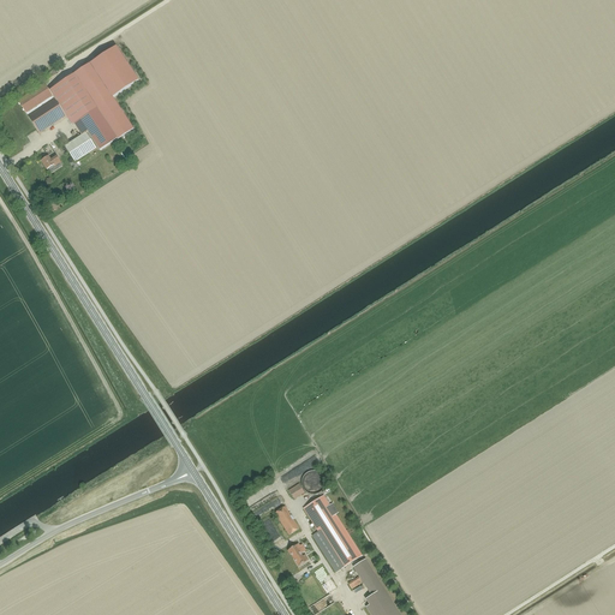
[(138,81),(115,47),(89,65),(97,78),(112,99),(138,81)]
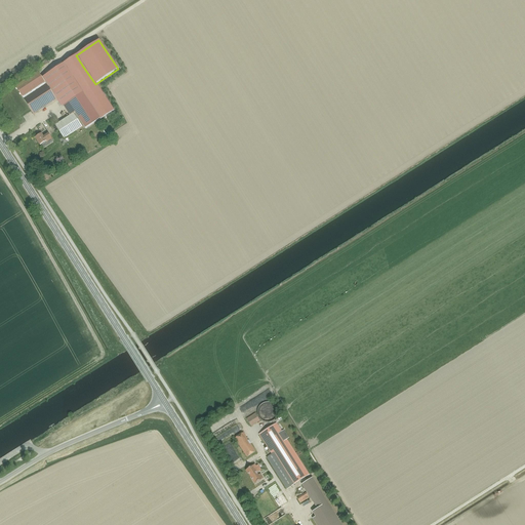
[(71,75),(83,67),(76,55),(63,64),(71,75)]
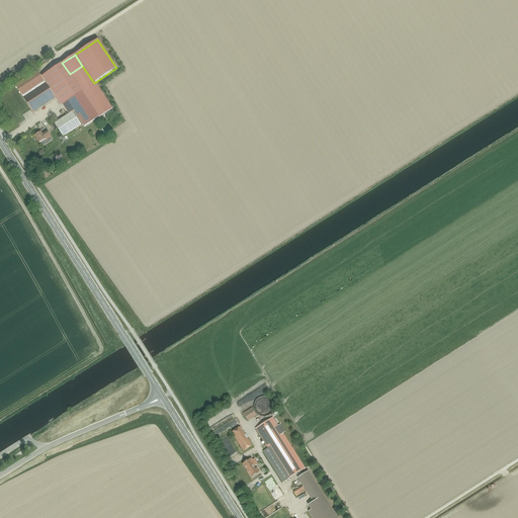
[(70,74),(62,63),(41,77),(46,83),(56,98),(60,103),(61,103),(68,114),(72,111),(73,110),(67,101),(81,92),(70,74)]
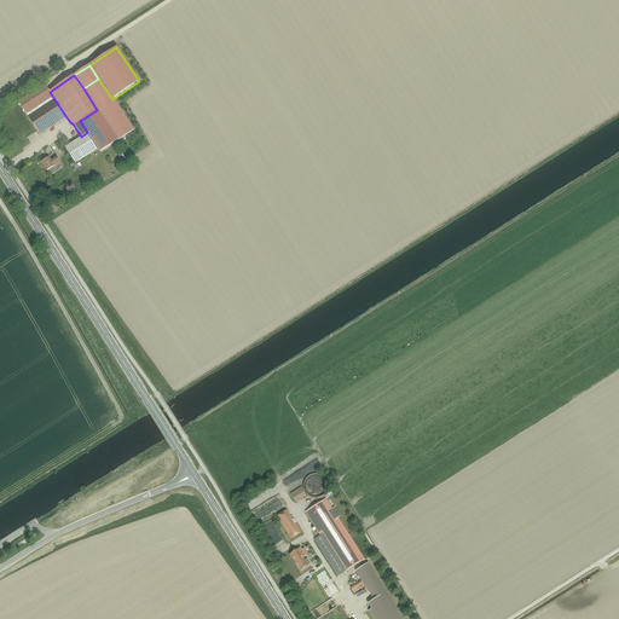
[(97,110),(97,109),(113,99),(98,79),(84,88),(97,110)]
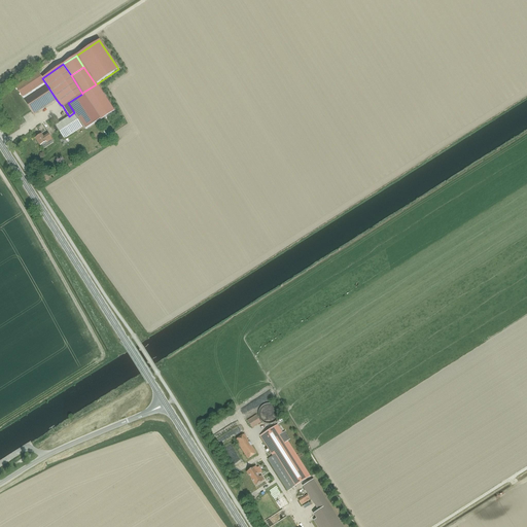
[(24,99),(46,84),(42,78),(38,72),(15,86),(24,99)]
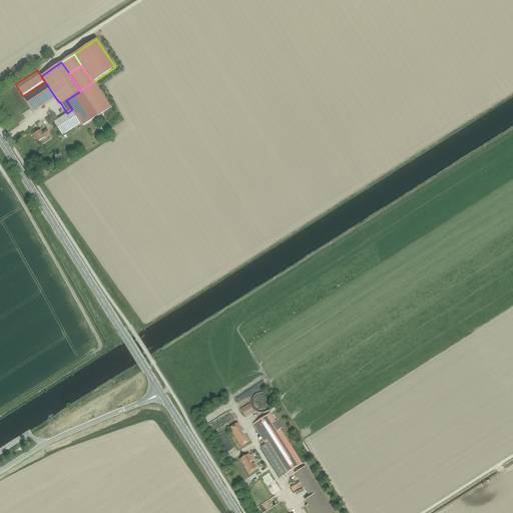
[(45,82),(23,96),(33,111),(55,97),(45,82)]
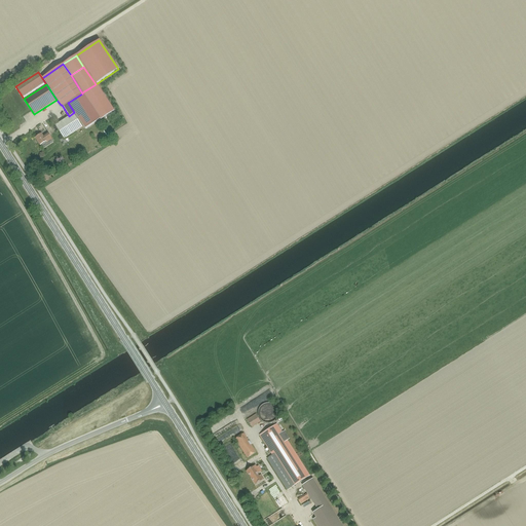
[(96,84),(82,92),(100,119),(99,119),(100,120),(113,111),(96,84)]
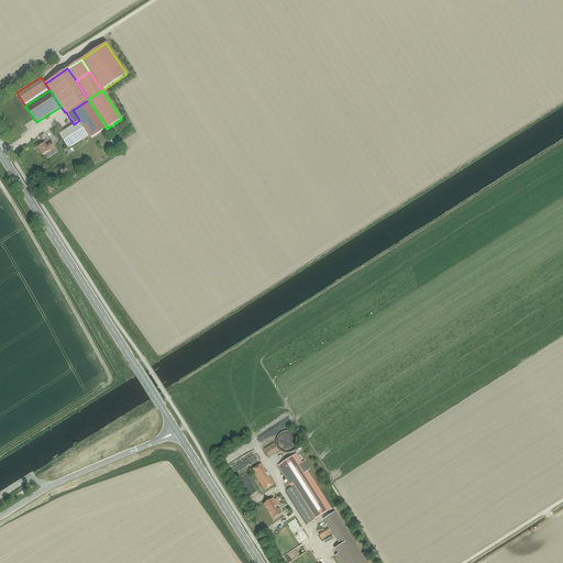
[(107,128),(88,99),(88,100),(73,110),(91,138),(106,128),(107,128)]
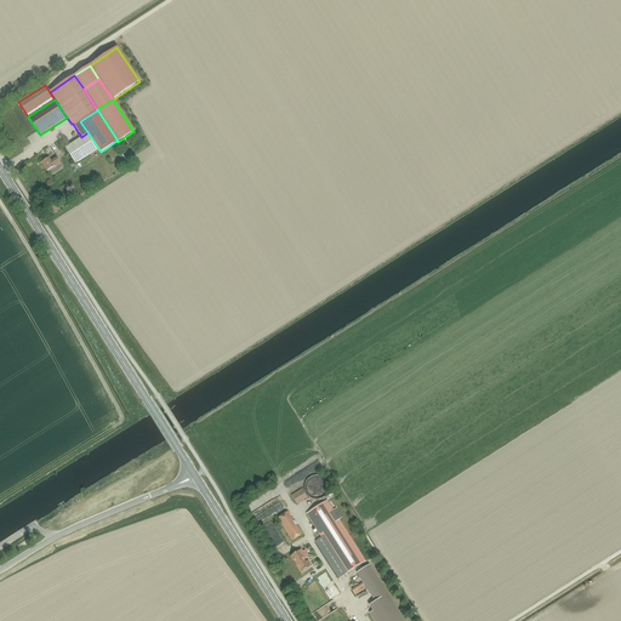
[(75,165),(97,151),(86,134),(81,137),(66,148),(75,165)]
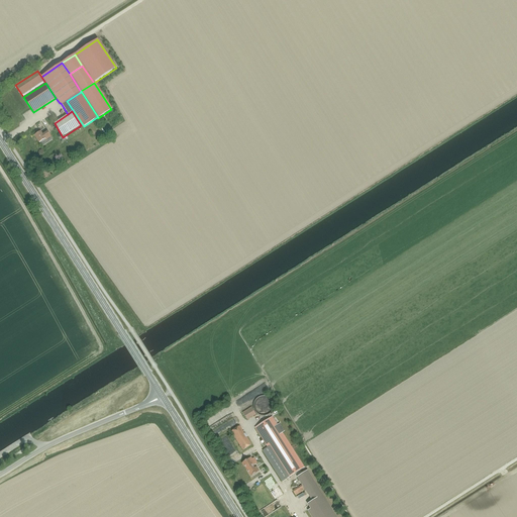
[(34,135),(39,143),(45,139),(46,140),(52,137),(47,131),(42,134),(40,131),(34,135)]
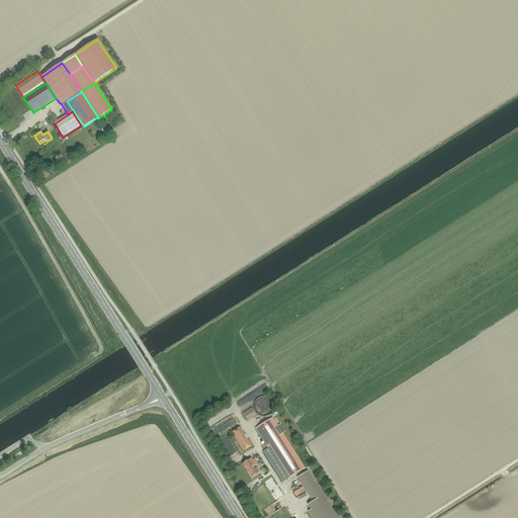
[(274,408),(274,407),(274,406),(274,405),(273,404),(273,403),(272,402),(272,401),(271,400),(270,400),(270,399),(269,399),(268,398),(267,398),(266,397),(265,397),(264,397),(263,397),(262,397),(261,398),(260,398),(259,399),(258,399),(257,400),(257,401),(256,401),(255,402),(255,403),(255,404),(254,405),(254,406),(254,407),(254,408),(254,409),(255,410),(255,411),(255,412),(256,412),(256,413),(257,414),(258,415),(259,416),(260,416),(261,416),(262,417),(263,417),(264,417),(265,417),(266,417),(267,416),(268,416),(269,415),(270,415),(271,414),(272,413),(273,412),(273,411),(273,410),(274,409),(274,408)]
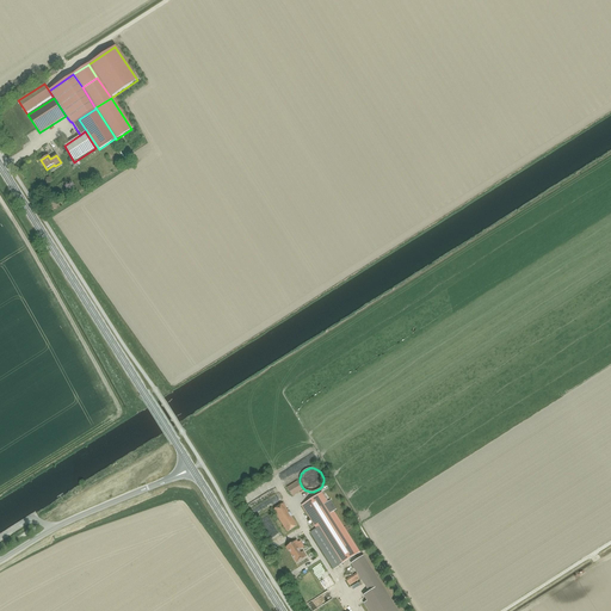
[(302,489),(297,481),(287,488),(291,495),(302,489)]
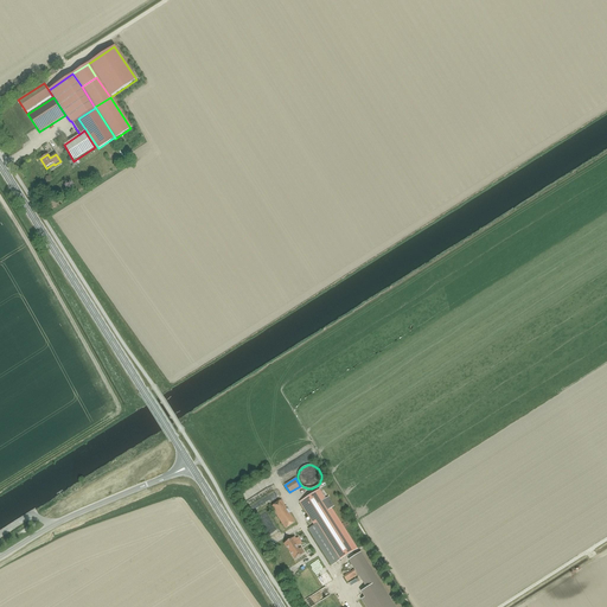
[(357,549),(331,509),(334,506),(328,497),(325,499),(319,490),(300,503),(314,525),(307,530),(331,566),(357,549)]
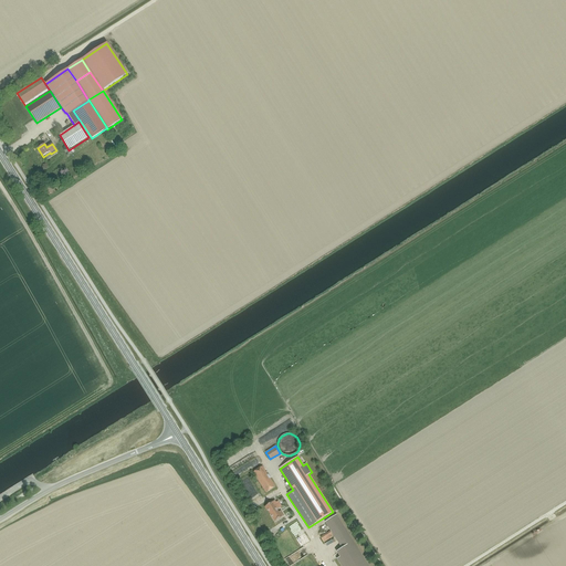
[(274,481),(272,482),(262,467),(253,472),(266,493),(276,486),(274,481)]
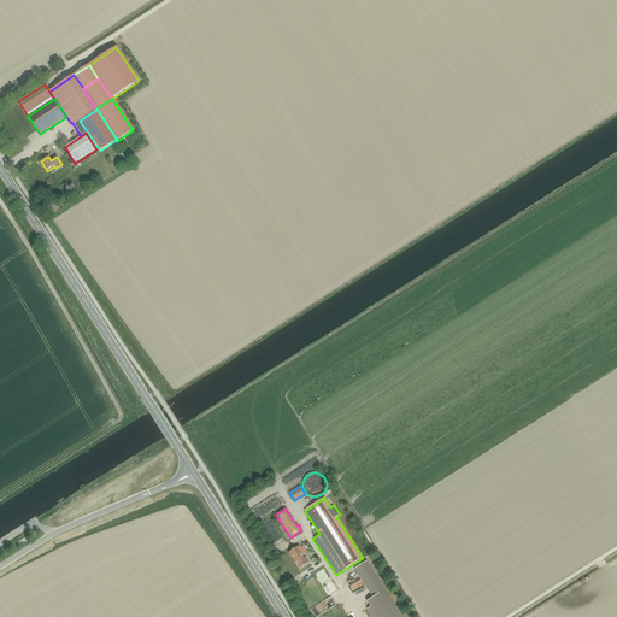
[(270,532),(275,529),(270,521),(265,524),(270,532)]
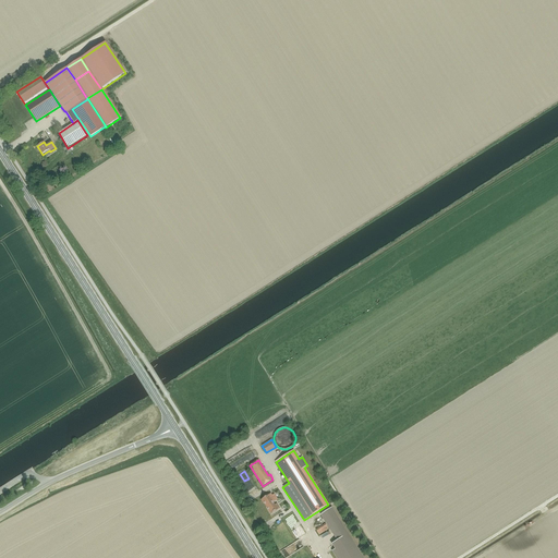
[(273,502),(278,499),(274,494),(271,496),(270,494),(261,500),(263,504),(264,502),(266,507),(273,502)]
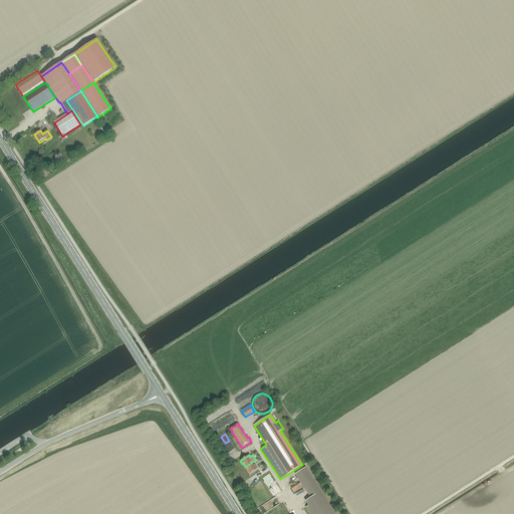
[(253,465),(251,463),(245,467),(250,474),(258,469),(255,464),(253,465)]
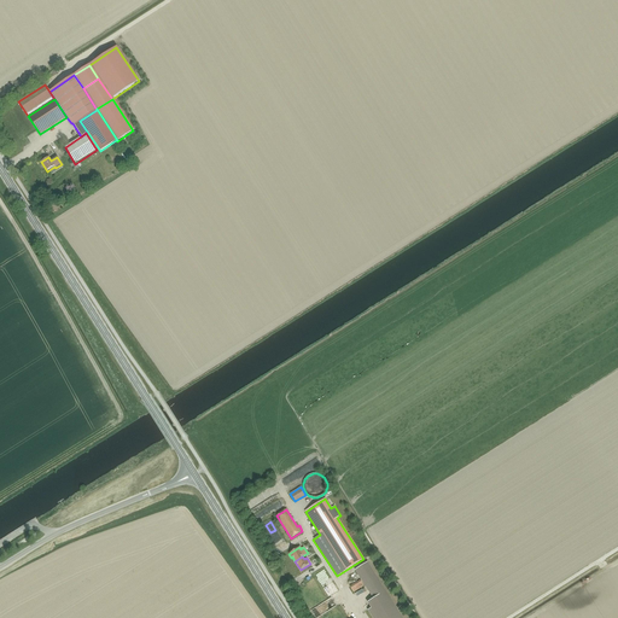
[(368,611),(372,617),(402,617),(367,563),(355,570),(373,599),(367,602),(371,608),(368,611)]
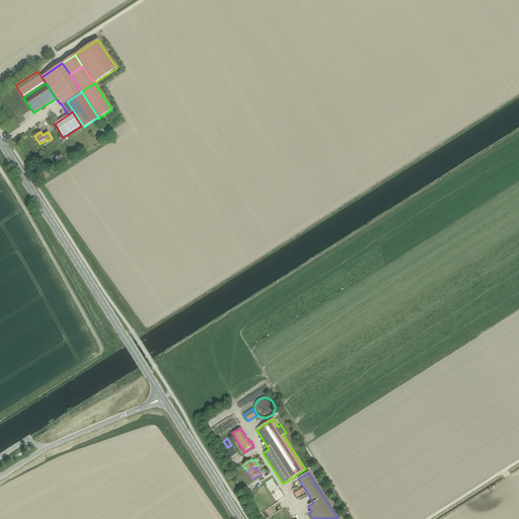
[(274,500),(283,496),(272,475),(263,480),(274,500)]
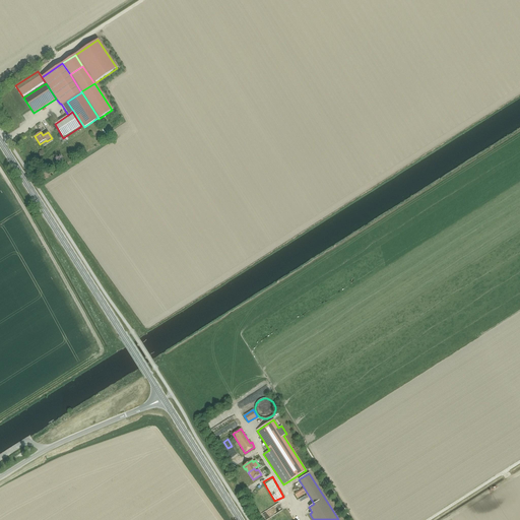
[(257,481),(249,489),(251,492),(259,484),(257,481)]
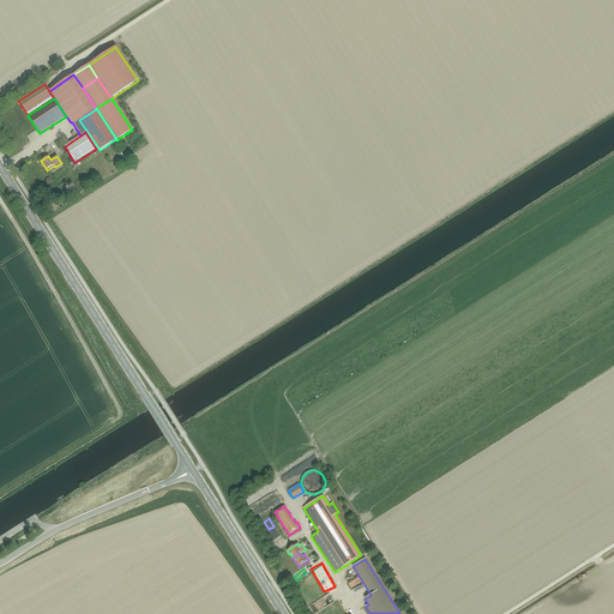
[(342,577),(345,582),(356,575),(353,570),(342,577)]
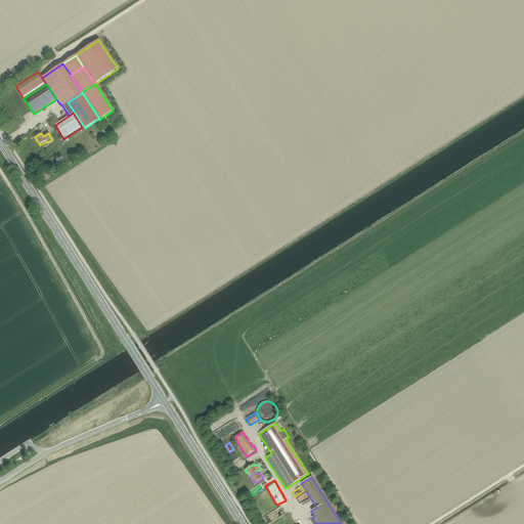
[(300,501),(308,496),(305,492),(297,497),(300,501)]
